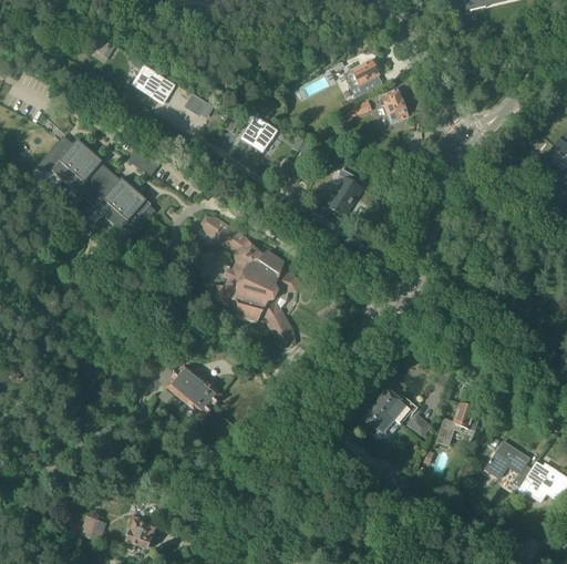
[(467,0),(470,10),(485,6),(484,0),(467,0)]
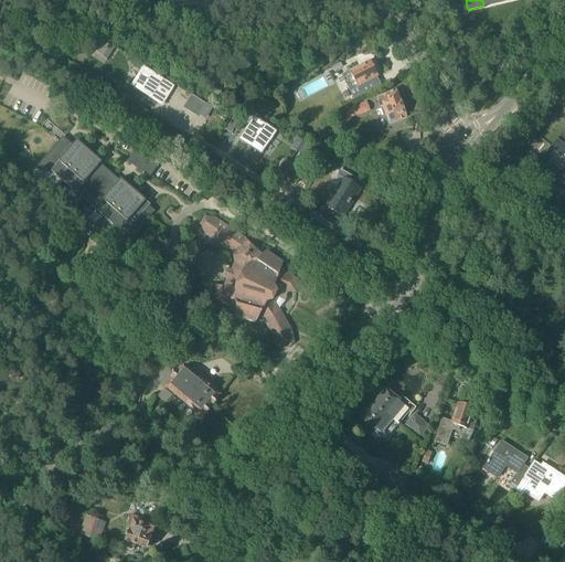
[(107,56),(114,46),(106,41),(95,49),(99,52),(107,56)]
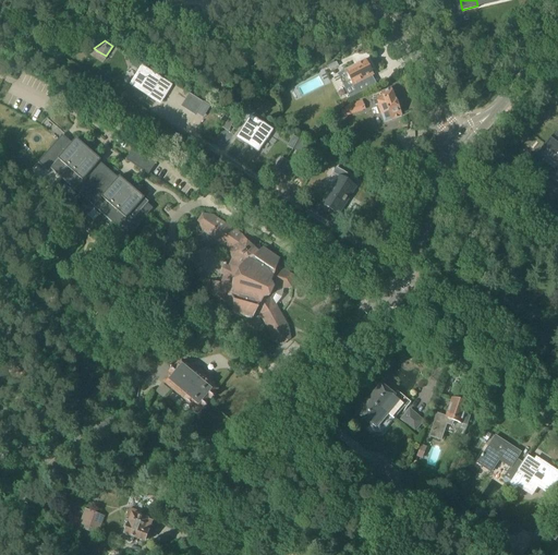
[(374,83),(370,74),(373,72),(365,58),(338,72),(346,86),(353,82),(359,92),(378,82),(377,81),(374,83)]
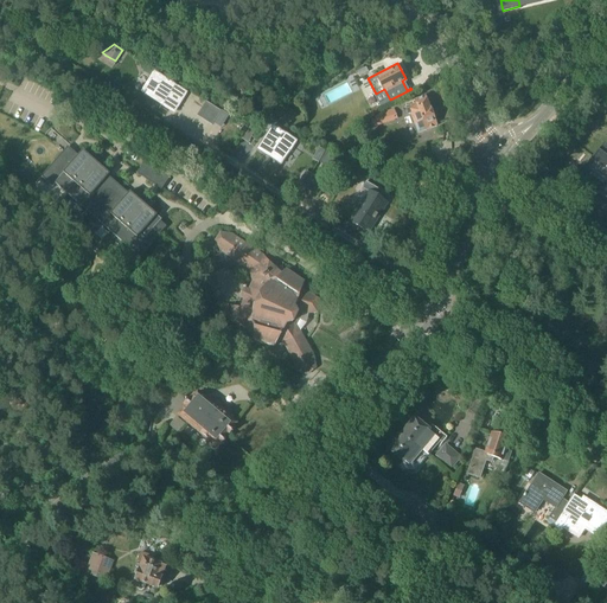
[(157,78),(147,91),(153,95),(152,97),(157,100),(168,108),(174,111),(187,90),(164,75),(160,72),(157,78)]
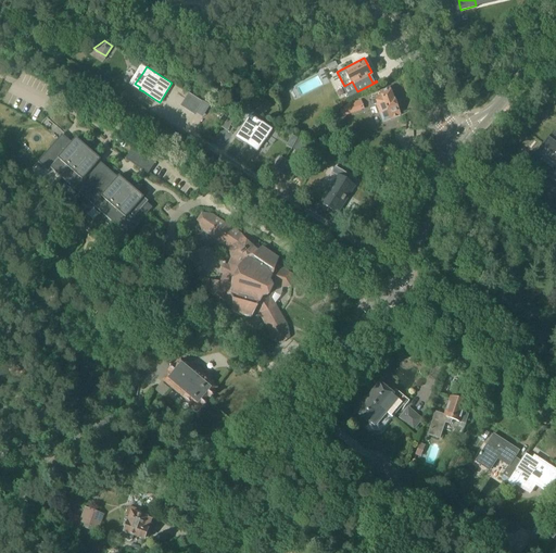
[(392,96),(389,87),(380,90),(381,92),(371,96),(375,102),(376,102),(380,112),(383,118),(390,116),(400,113),(393,96),(392,96)]
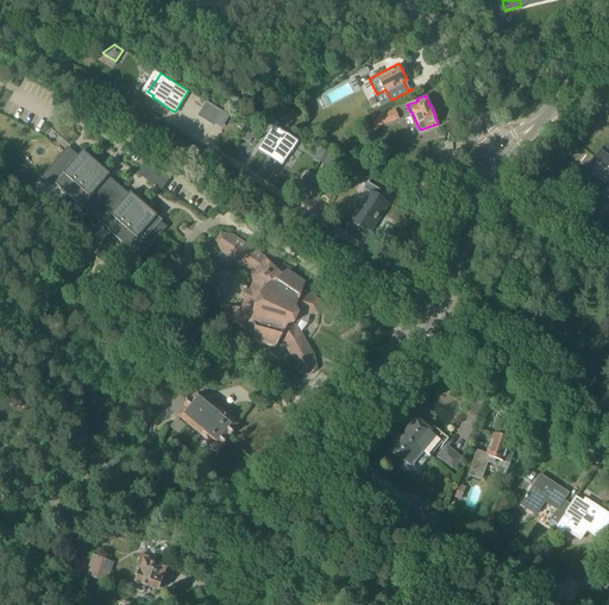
[(207,100),(199,113),(213,123),(221,109),(207,100)]
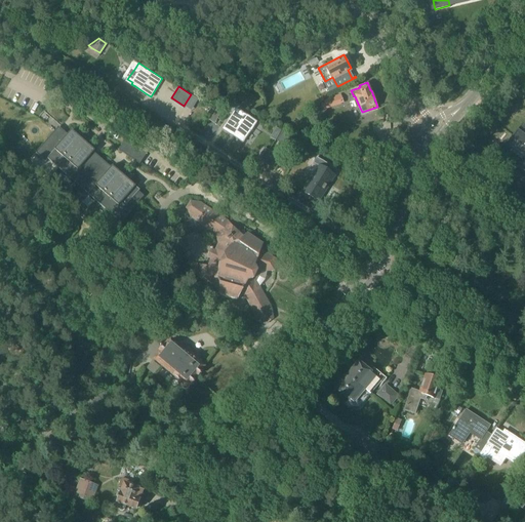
[(250,90),(249,88),(239,95),(244,104),(246,103),(247,104),(255,97),(250,90)]
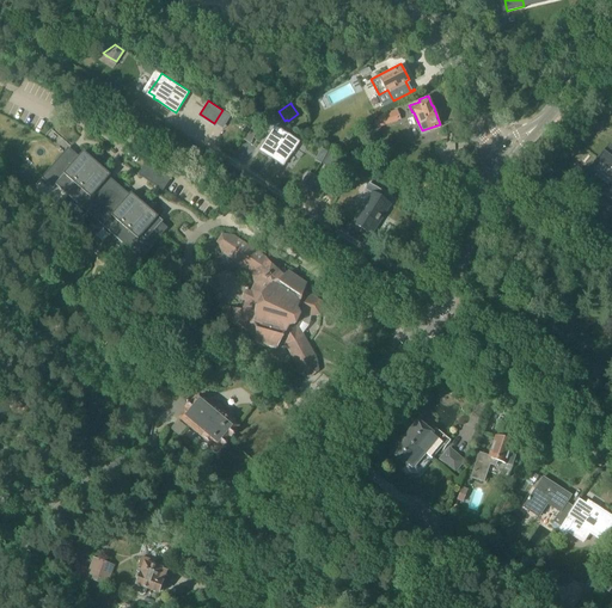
[(390,110),(378,115),(381,124),(393,121),(390,110)]
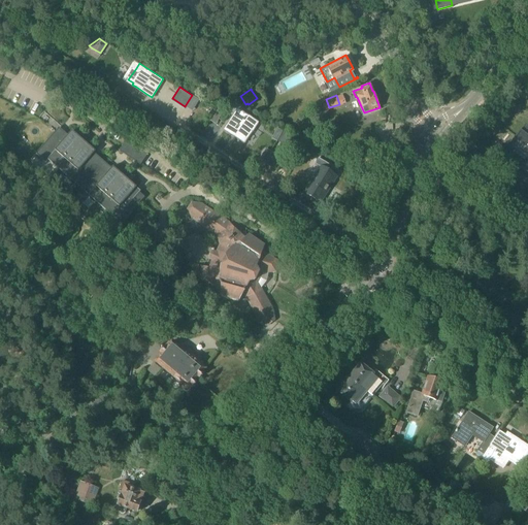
[(242,115),(232,132),(245,141),(257,124),(242,115)]
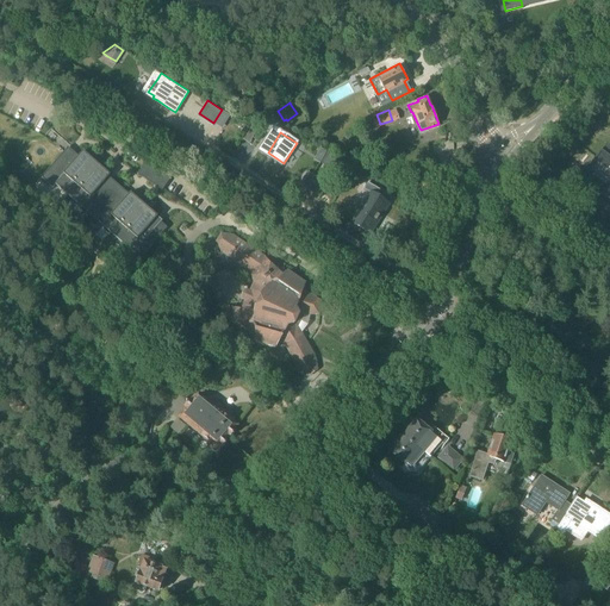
[(609,143),(607,141),(580,176),(609,198),(609,143)]
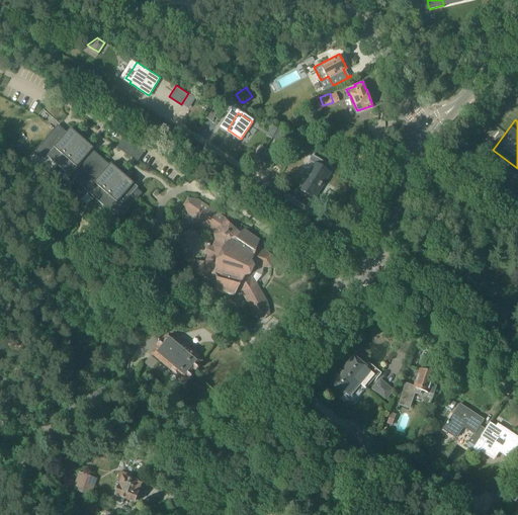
[(62,132),(56,125),(35,149),(45,158),(47,155),(49,154),(54,159),(53,160),(63,169),(64,168),(69,172),(69,173),(88,189),(94,194),(93,195),(103,203),(104,202),(109,207),(109,208),(110,208),(119,217),(142,191),(136,185),(135,186),(132,184),(133,183),(134,182),(111,162),(109,164),(108,165),(105,162),(106,161),(95,151),(94,152),(91,149),(91,148),(93,147),(71,126),(67,132),(65,130),(63,132),(62,132)]
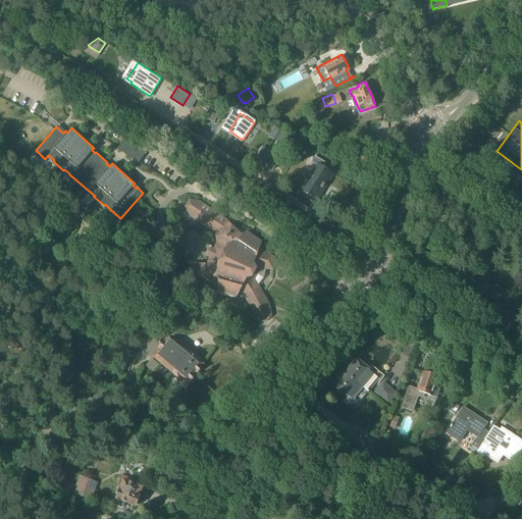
[(281,131),(276,139),(294,150),(299,142),(281,131)]
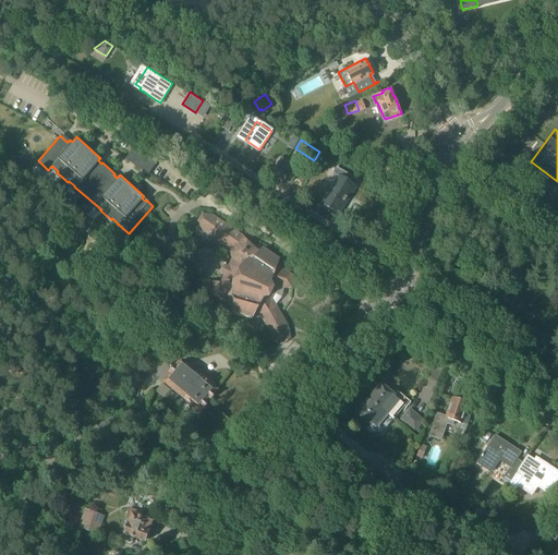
[(135,145),(126,157),(149,172),(157,159),(135,145)]
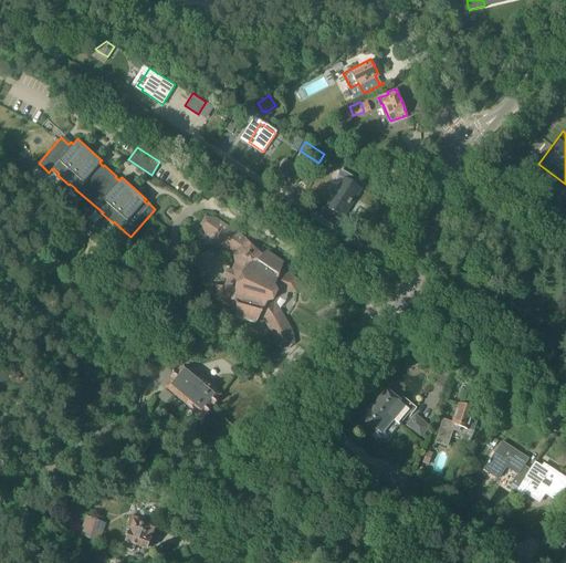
[(284,174),(292,162),(285,157),(278,169),(284,174)]
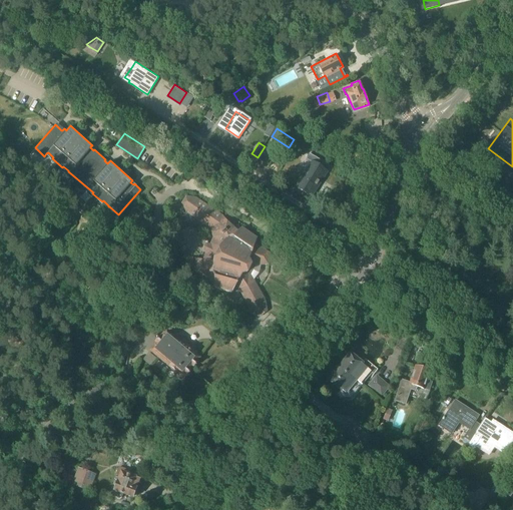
[(265,146),(258,157),(264,161),(271,150),(265,146)]
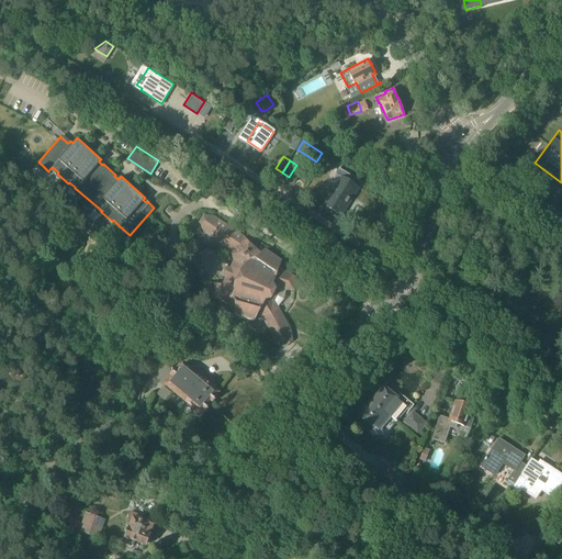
[(341,176),(324,203),(340,214),(358,187),(347,180),(350,174),(339,167),(335,172),(341,176)]
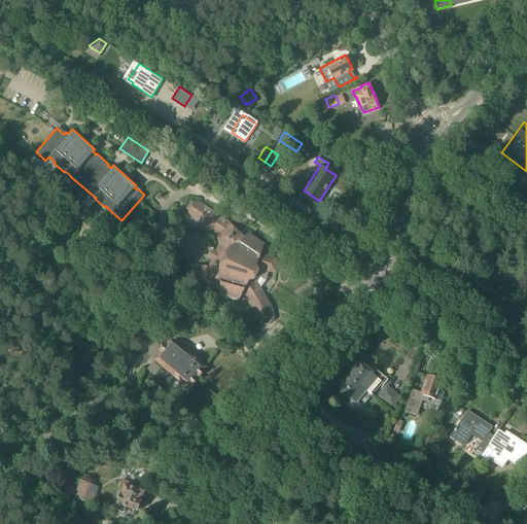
[(370,182),(374,175),(365,171),(361,177),(370,182)]
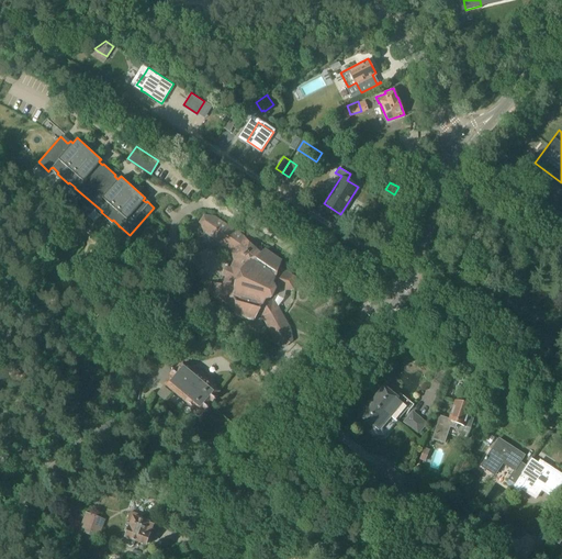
[(540,182),(532,193),(550,208),(559,197),(540,182)]
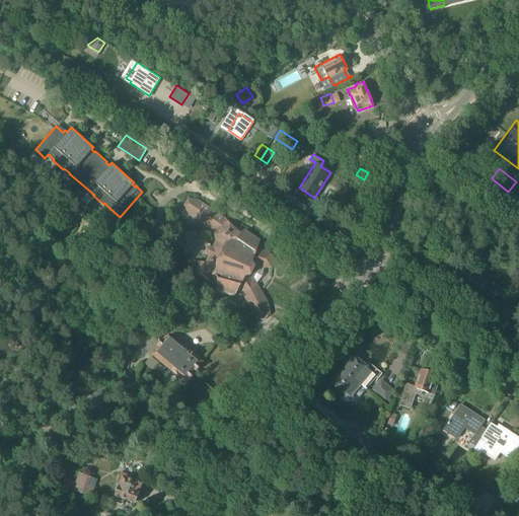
[(240,233),(225,219),(224,216),(198,199),(188,198),(183,204),(189,213),(202,222),(204,222),(212,227),(216,238),(213,246),(209,246),(209,247),(207,250),(207,251),(209,254),(206,262),(194,259),(190,266),(199,275),(217,285),(217,289),(234,294),(237,288),(242,290),(251,308),(253,315),(263,318),(270,312),(268,302),(253,276),(255,273),(256,270),(257,266),(271,266),(272,253),(264,249),(257,244),(260,239),(244,230),(240,233)]
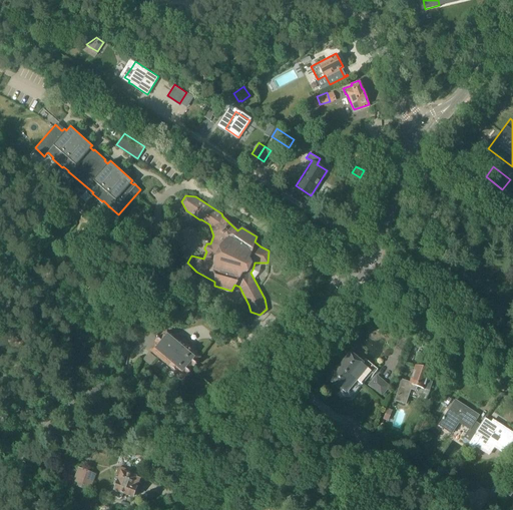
[(179,340),(166,330),(149,349),(175,370),(173,372),(176,374),(178,372),(181,376),(198,356),(194,353),(195,351),(193,349),(191,351),(184,345),(187,341),(182,336),(179,340)]
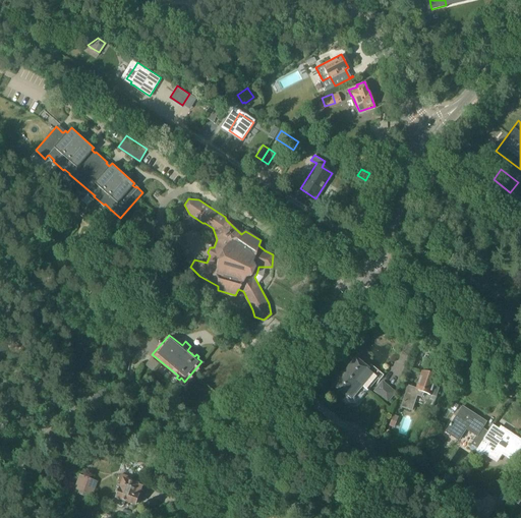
[(345,370),(368,389),(379,377),(367,367),(368,367),(356,357),(345,370)]
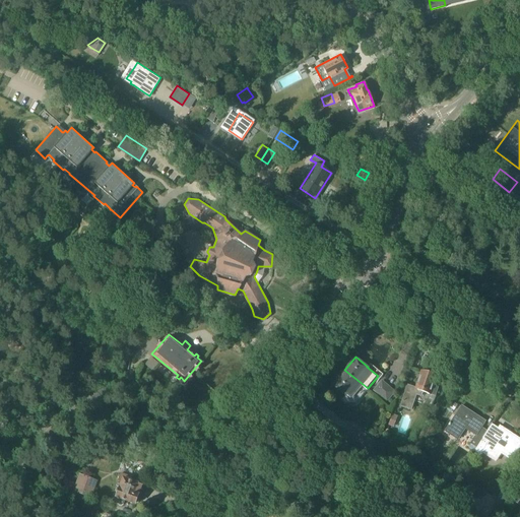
[(161,371),(167,376),(171,371),(165,367),(161,371)]
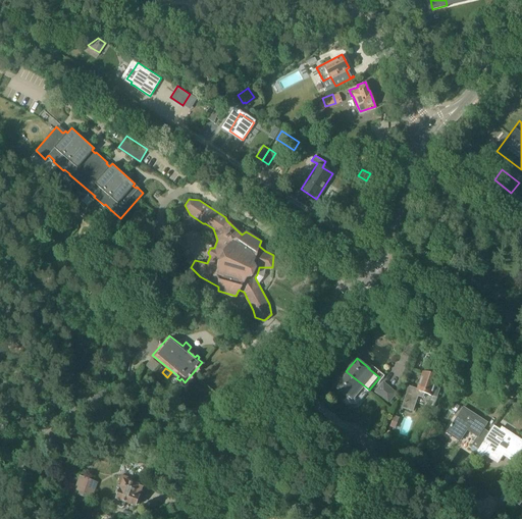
[(368,391),(369,390),(346,371),(333,385),(347,396),(347,395),(352,399),(363,385),(368,391)]
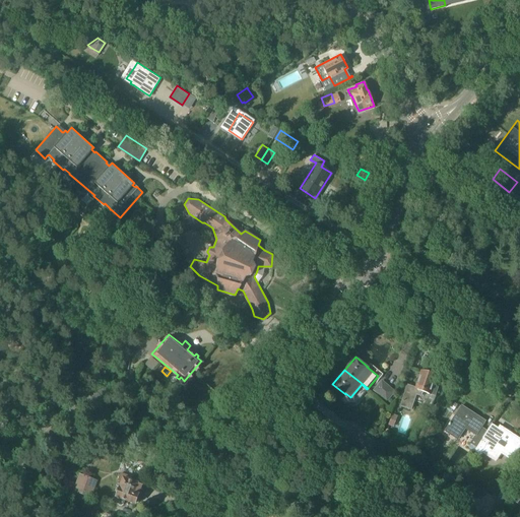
[(407,383),(399,404),(411,408),(414,399),(424,402),(425,400),(427,401),(433,403),(436,394),(438,386),(433,384),(434,381),(437,375),(421,370),(415,385),(407,383)]
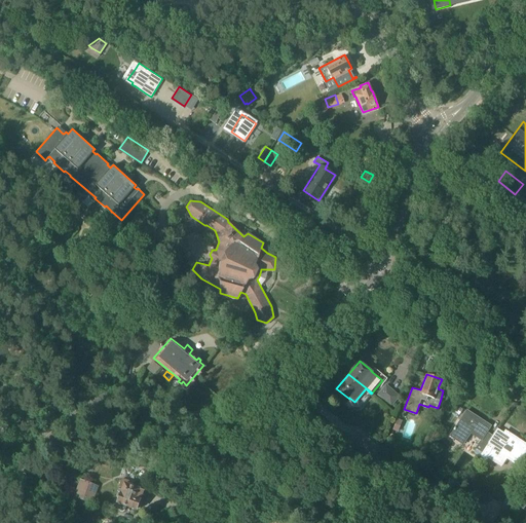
[(390,404),(399,395),(386,383),(378,394),(390,404)]
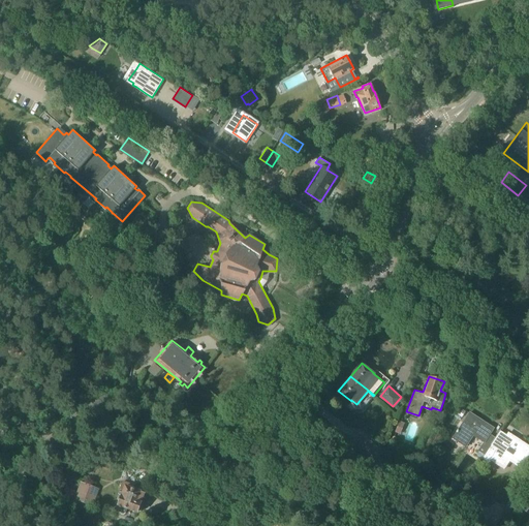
[(485,454),(495,438),(489,434),(493,427),(469,411),(455,434),(465,441),(471,432),(484,440),(477,450),(485,454)]
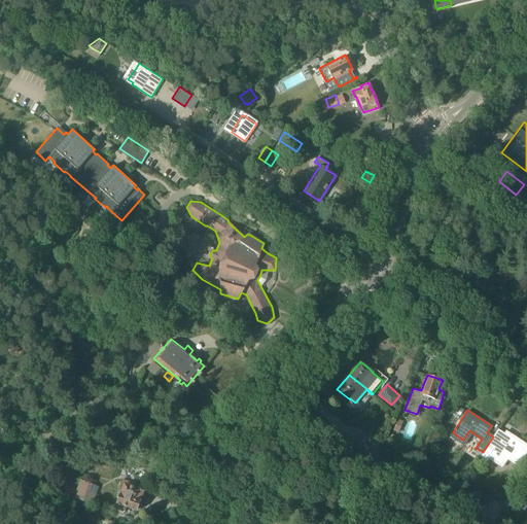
[(398,431),(402,420),(397,418),(393,429),(398,431)]
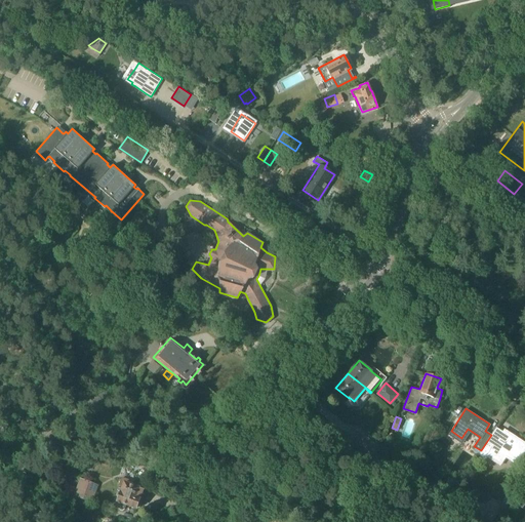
[(491,435),(481,450),(479,454),(485,458),(489,452),(499,459),(505,452),(517,460),(524,448),(524,442),(505,429),(497,439),(491,435)]
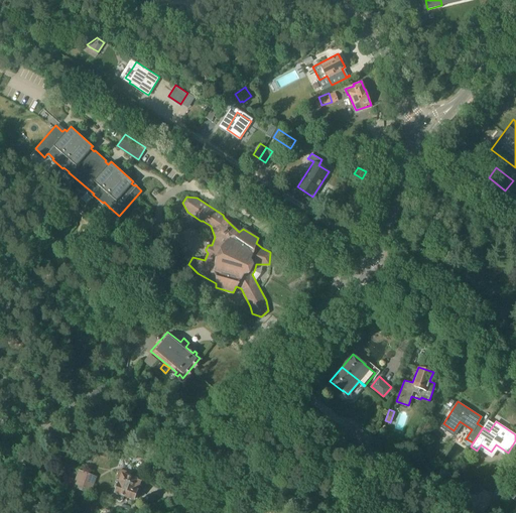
[(142,450),(136,456),(143,463),(149,457),(142,450)]
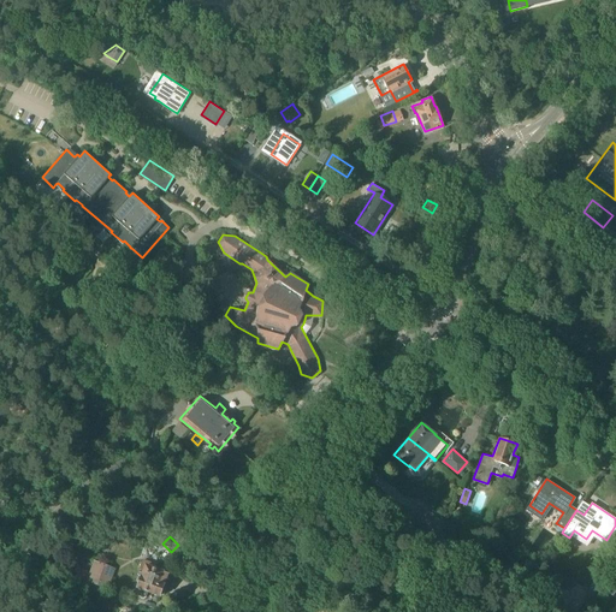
[(94,559),(87,580),(108,587),(116,566),(94,559)]
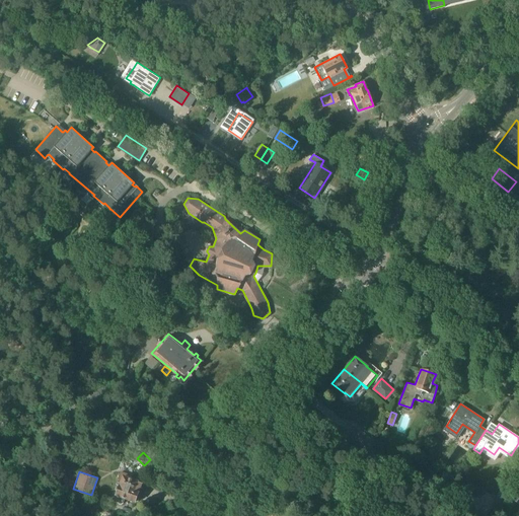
[(130,474),(120,471),(118,476),(122,478),(116,495),(117,495),(115,499),(117,502),(121,504),(123,502),(125,498),(135,502),(138,500),(140,496),(138,493),(141,483),(128,478),(130,474)]
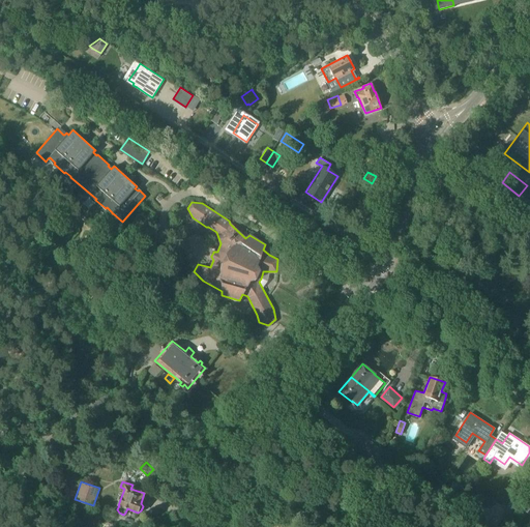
[(527,511),(529,507),(529,493),(527,492),(518,505),(527,511)]
